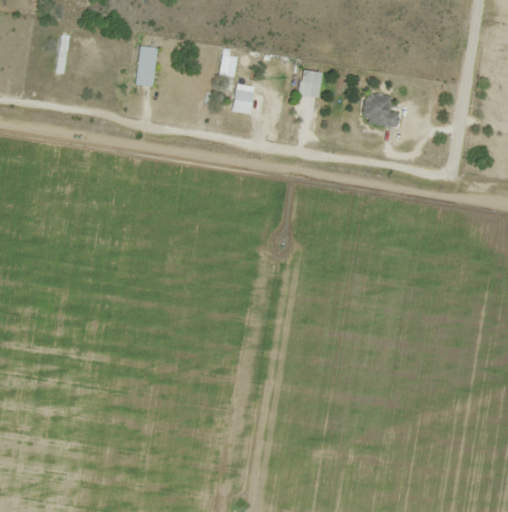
[(161,48),(143,46),(138,84),(156,87),(161,48)]
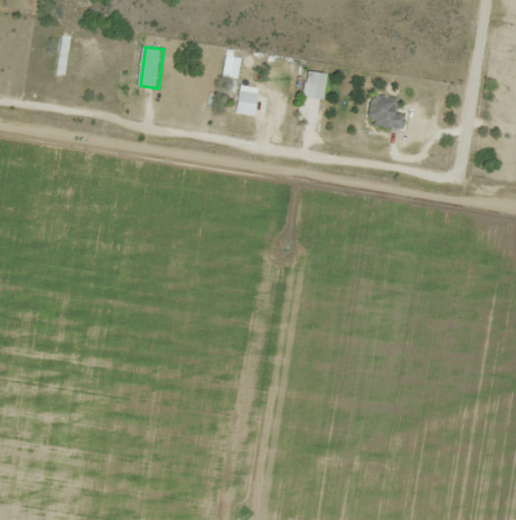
[(325,73),(305,71),(303,98),(322,100),(325,73)]
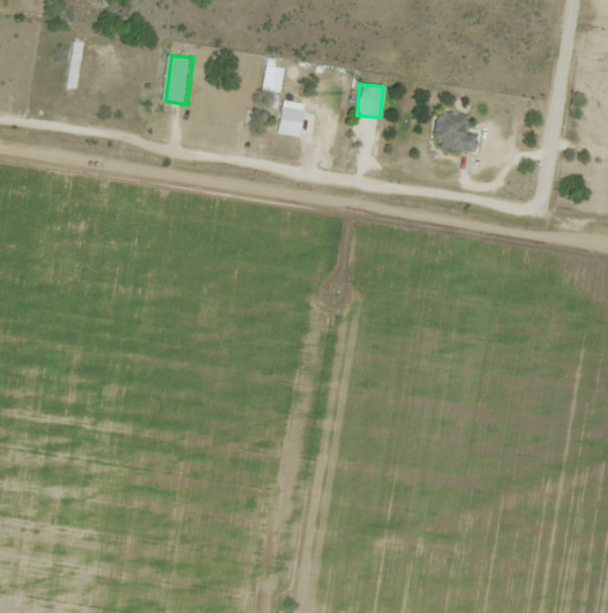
[(305,134),(305,129),(308,129),(308,110),(279,110),(279,134),(305,134)]
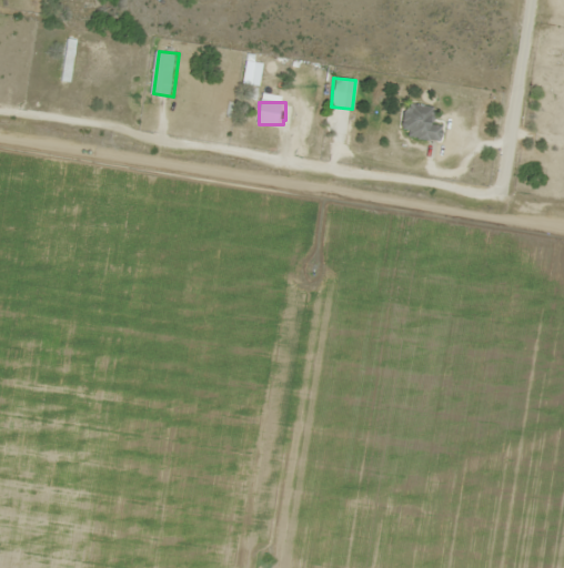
[(406,102),(400,133),(440,141),(442,125),(431,123),(434,108),(406,102)]
